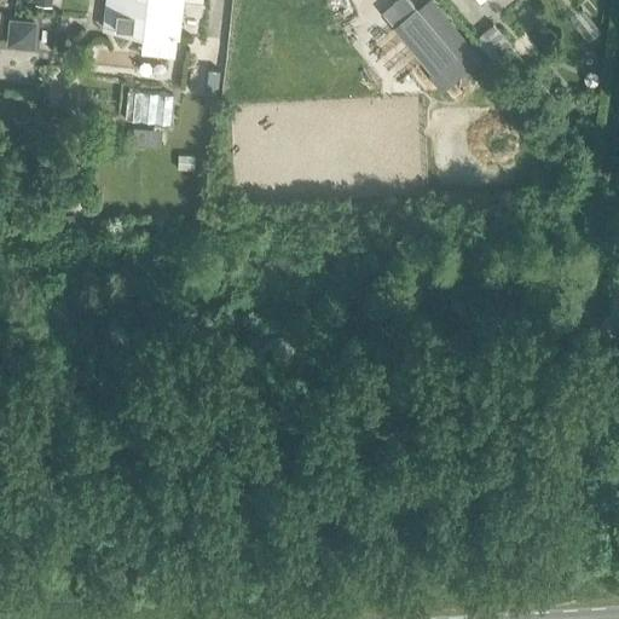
[(127,0),(125,32),(178,38),(181,0),(127,0)]
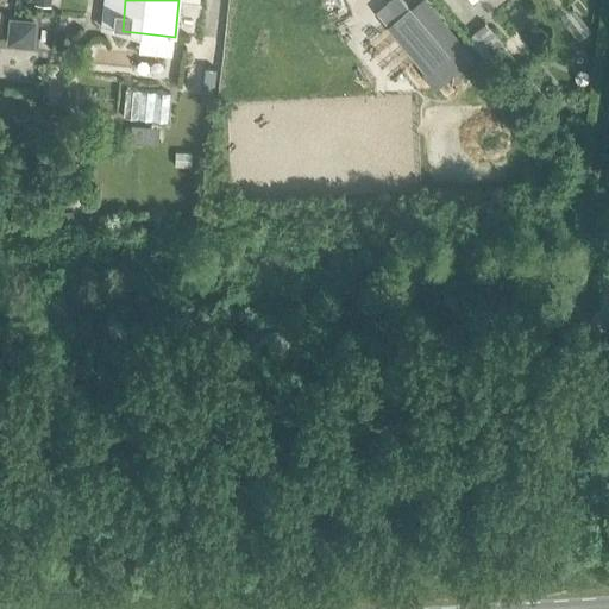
[(8,44),(32,46),(35,23),(11,20),(8,44)]
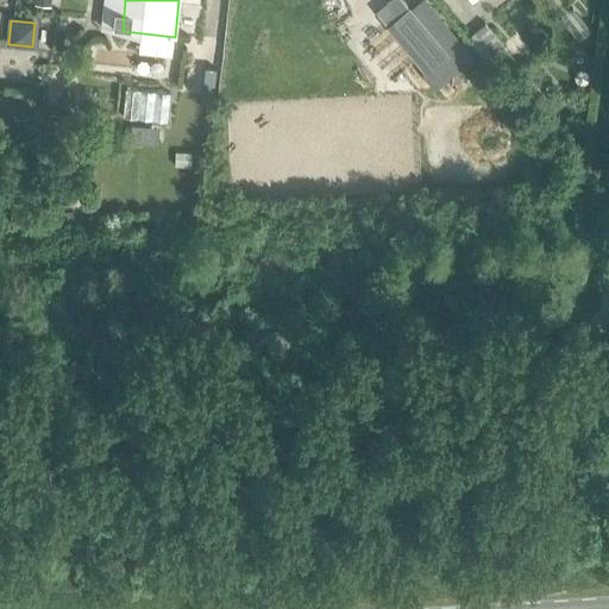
[(485,24),(472,33),(488,52),(501,43),(485,24)]
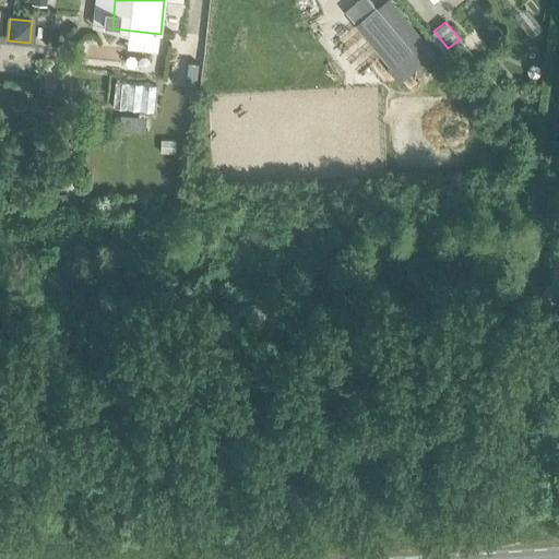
[(113,107),(153,111),(155,85),(115,81),(113,107)]
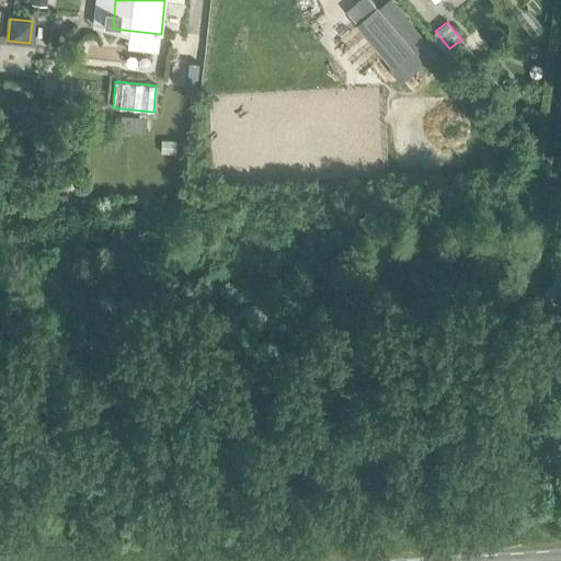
[(161,141),(161,155),(176,155),(176,141),(161,141)]
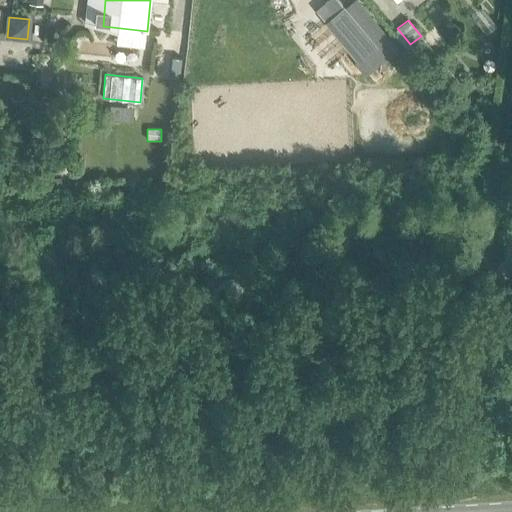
[(60,176),(45,177),(45,185),(61,184),(60,176)]
